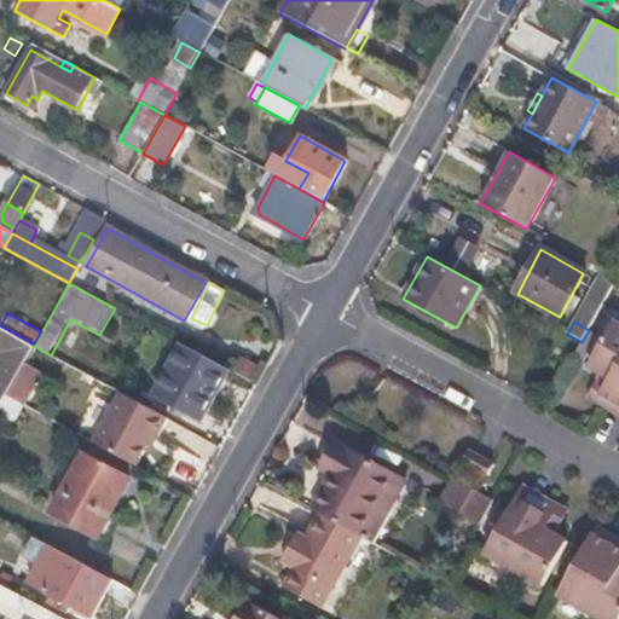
[(618,327),(613,323),(588,368),(601,375),(609,381),(602,394),(618,404),(618,327)]
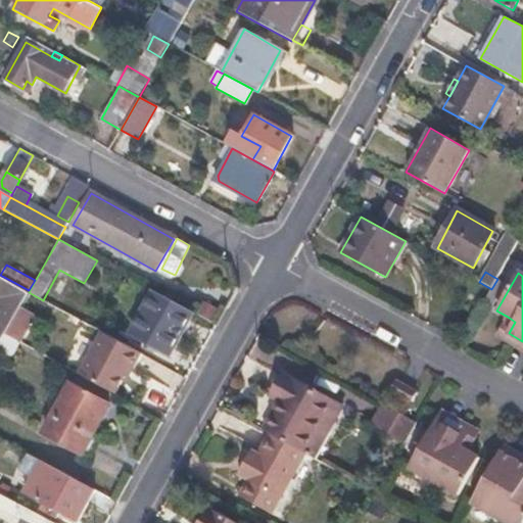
[(0,277),(0,342),(4,335),(15,316),(19,308),(29,292),(0,277)]
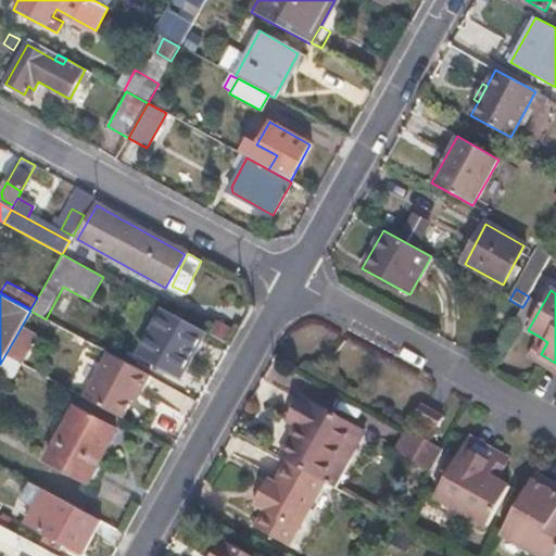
[(205,332),(164,310),(139,355),(180,377),(205,332)]
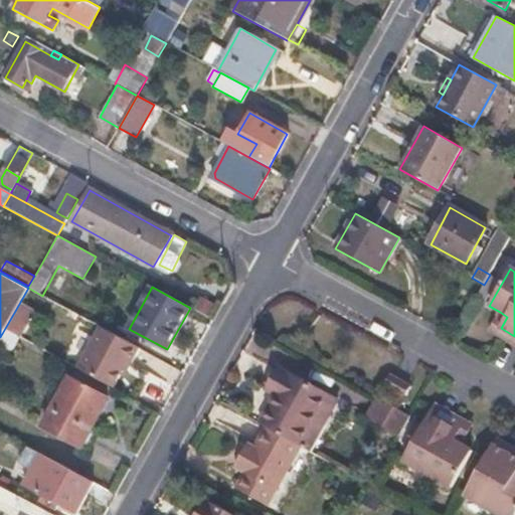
[(30,311),(19,304),(15,311),(26,317),(30,311)]
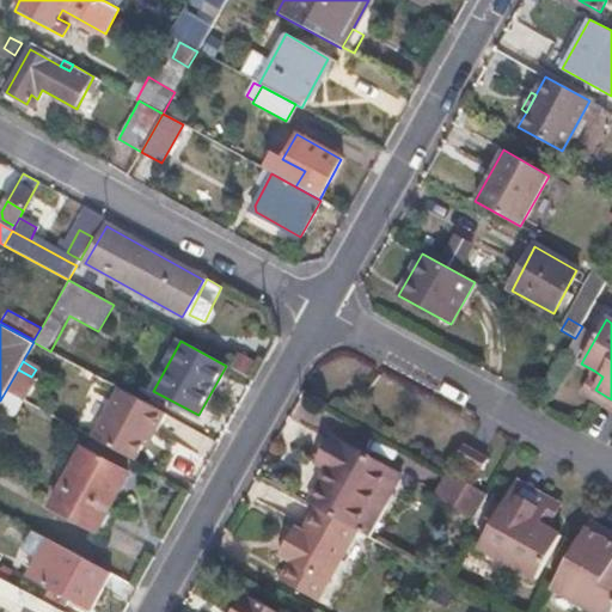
[(31,377),(18,369),(5,392),(19,399),(31,377)]
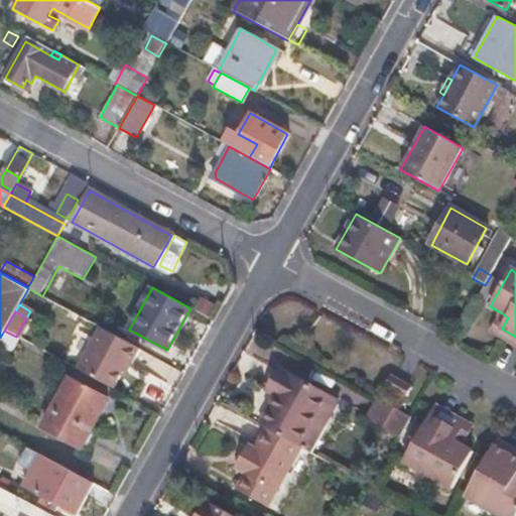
[(508,317),(501,312),(490,332),(515,346),(515,337),(502,329),(508,317)]
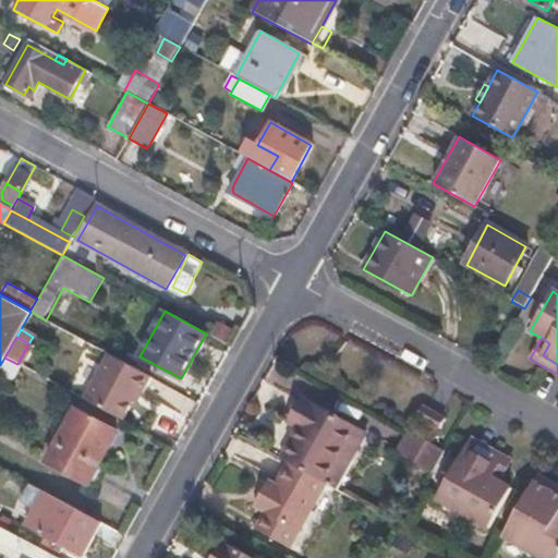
[(152,377),(105,352),(81,397),(123,420),(133,401),(140,390),(143,392),(152,377)]
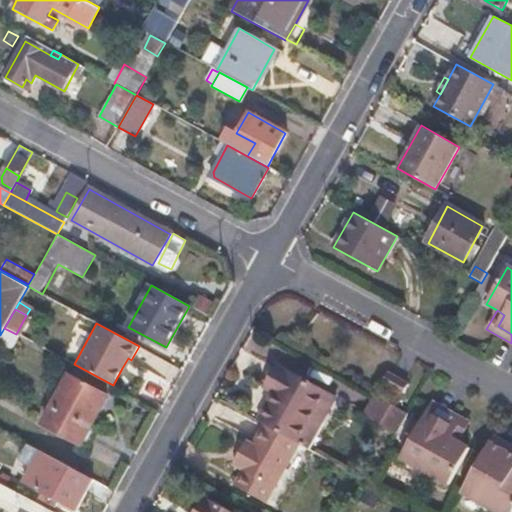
[(16,334),(4,328),(0,335),(0,336),(11,342),(16,334)]
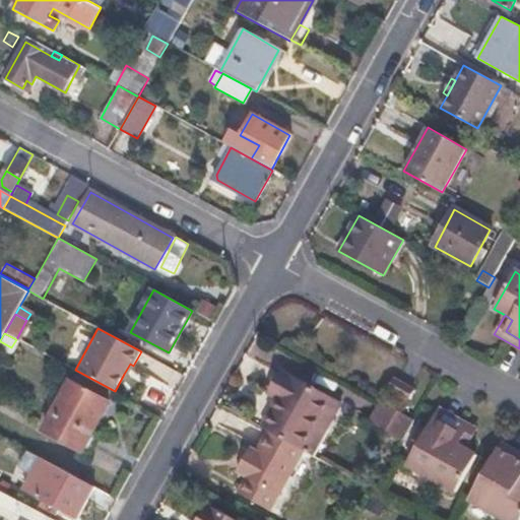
[(133,366),(130,364),(124,374),(128,376),(133,366)]
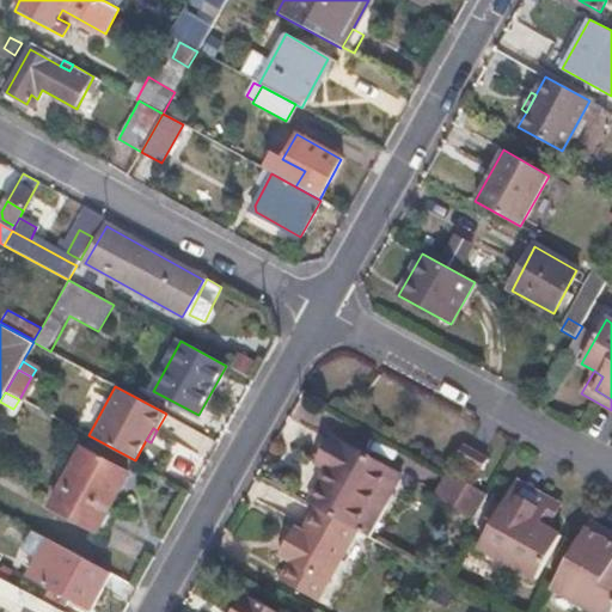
[(319,469),(322,470),(304,502),(313,507),(354,530),(386,472),(334,444),(319,469)]
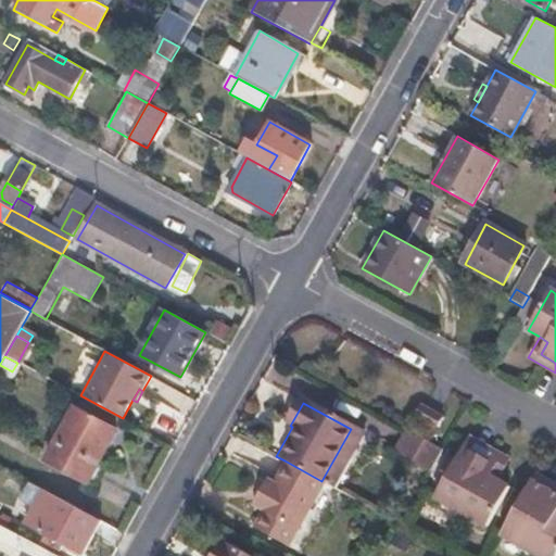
[(420,403),(415,413),(438,425),(443,415),(420,403)]
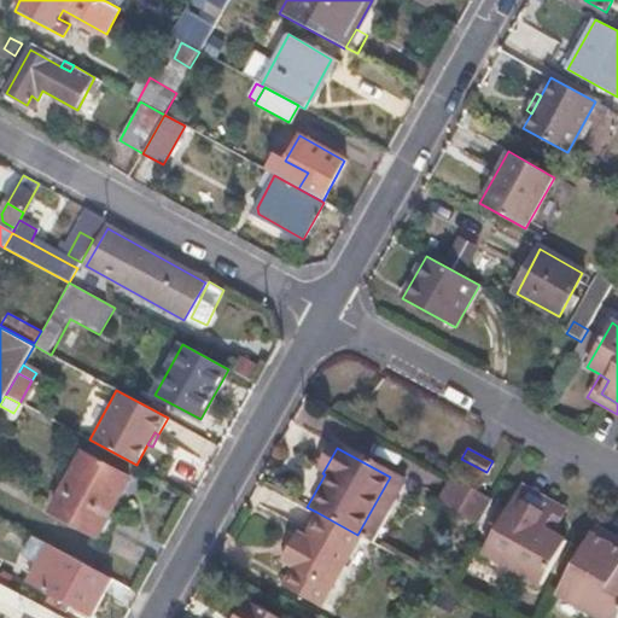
[(127,479),(82,456),(53,512),(97,536),(127,479)]
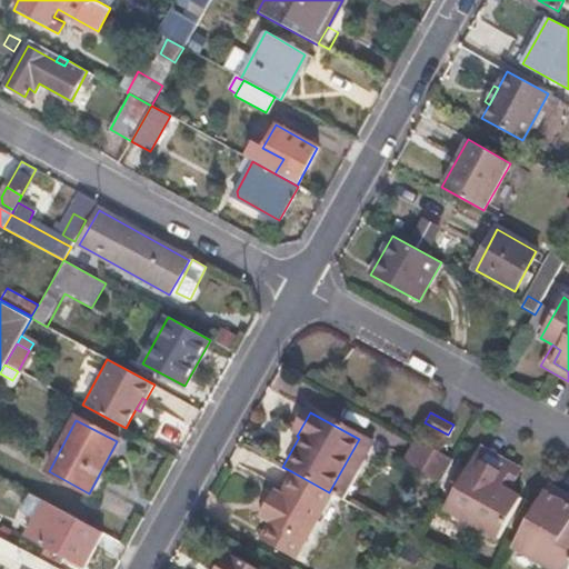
[(372,446),(359,439),(329,492),(342,500),(372,446)]
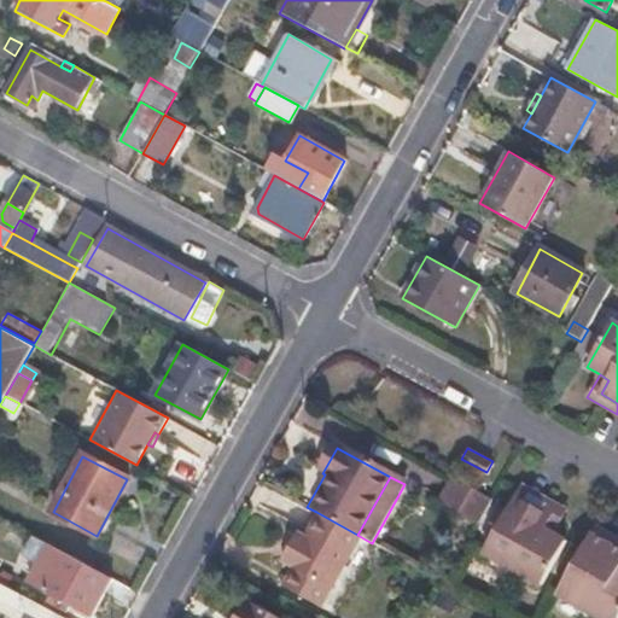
[(491,497),(453,477),(438,502),(477,524),(491,497)]
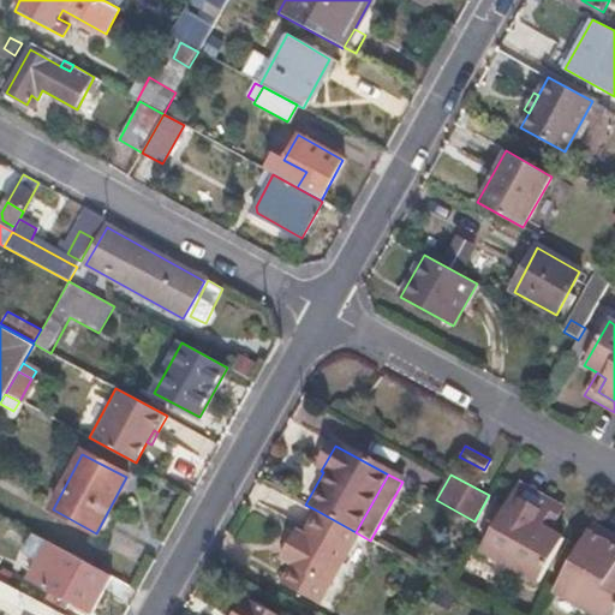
[(515,487),(511,496),(549,518),(542,531),(548,535),(561,512),(515,487)]
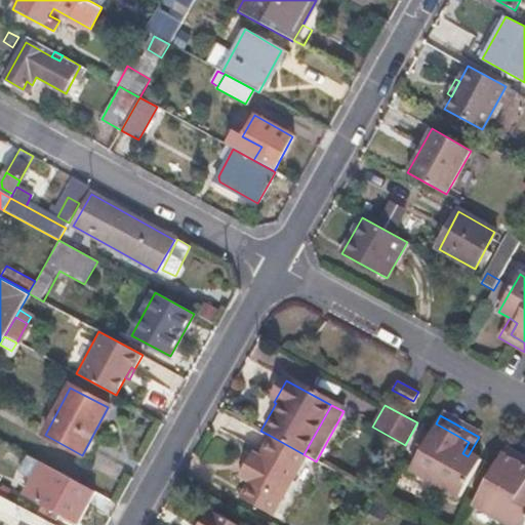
[(469,442),(436,423),(409,472),(459,500),(480,462),(468,456),(462,453),(469,442)]
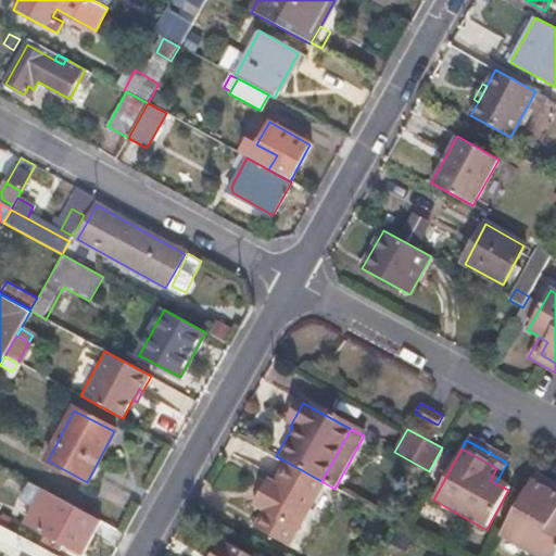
[(266,492),(261,489),(250,507),(261,513),(252,528),(278,542),(288,526),(295,530),(321,481),(285,460),(270,483),(266,492)]
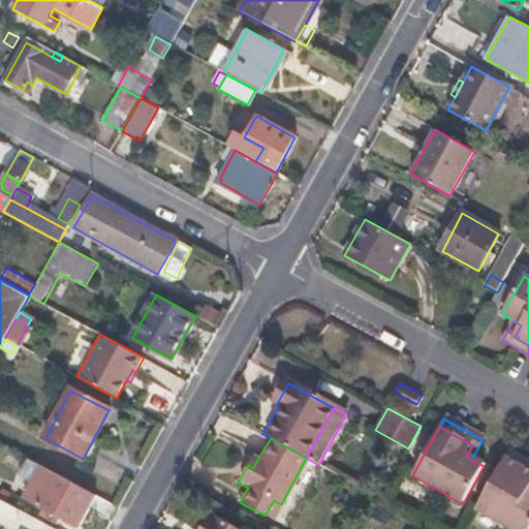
[(528,466),(507,454),(503,462),(528,475),(528,489),(528,492),(528,466)]
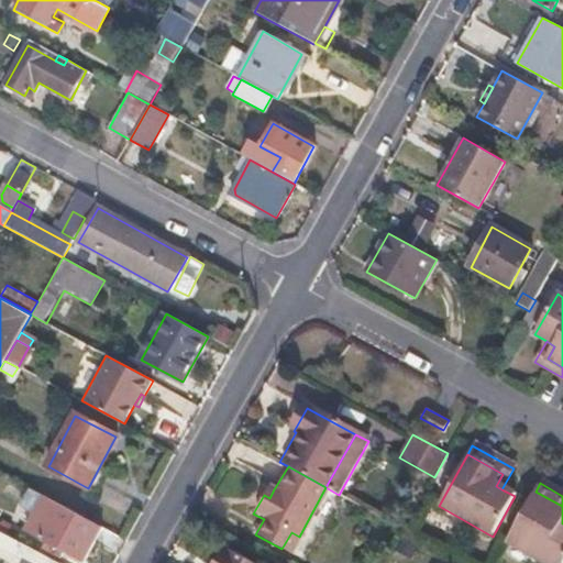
[(274,489),(268,486),(264,495),(269,498),(274,489)]
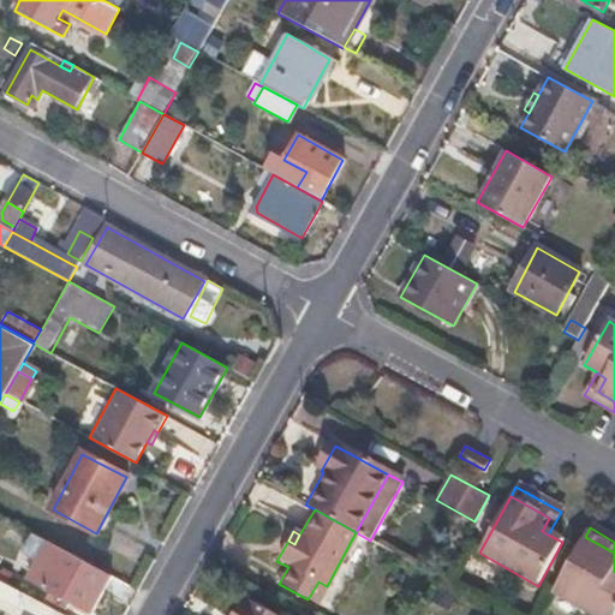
[(614,568),(614,553),(585,537),(553,595),(589,614),(614,614),(614,572),(614,568)]
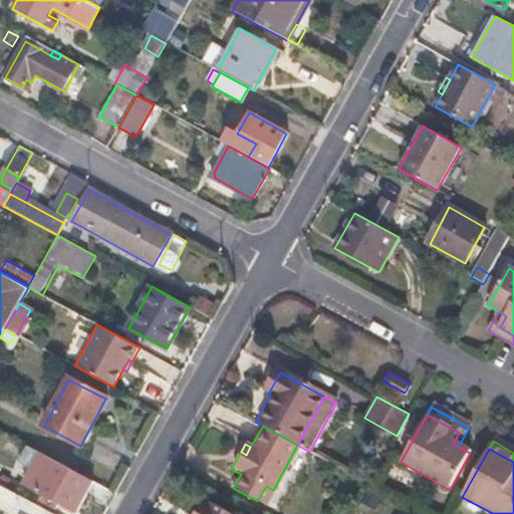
[(32,469),(24,483),(42,494),(39,499),(56,508),(59,503),(75,512),(92,481),(40,453),(32,469)]
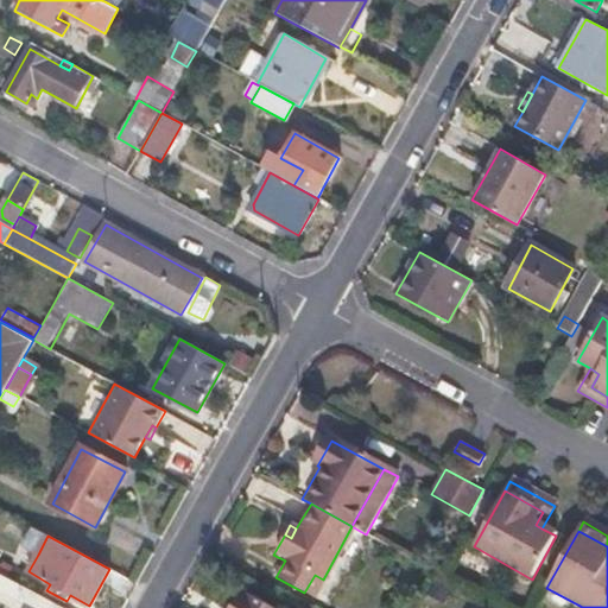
[(0,596),(17,606),(14,607),(64,607),(0,572),(0,596)]
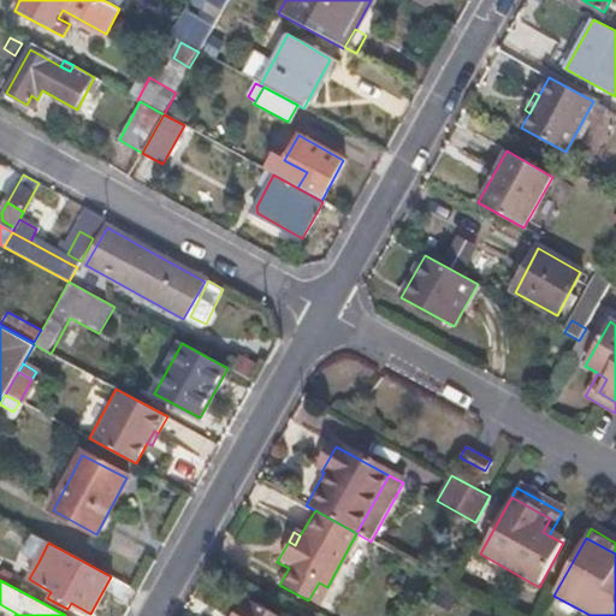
[(327,587),(319,582),(308,600),(317,605),(327,587)]
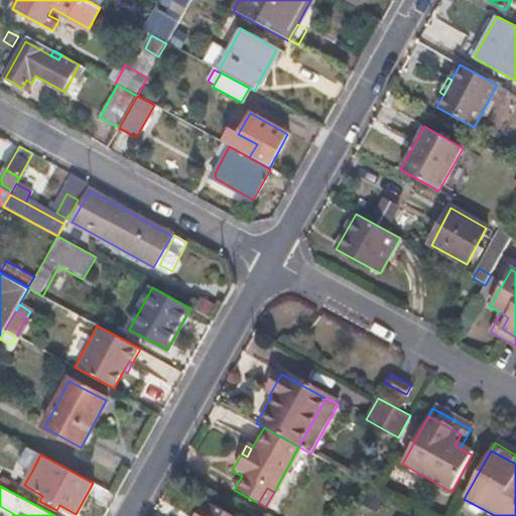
[(230,515),(204,501),(195,515),(230,515)]
